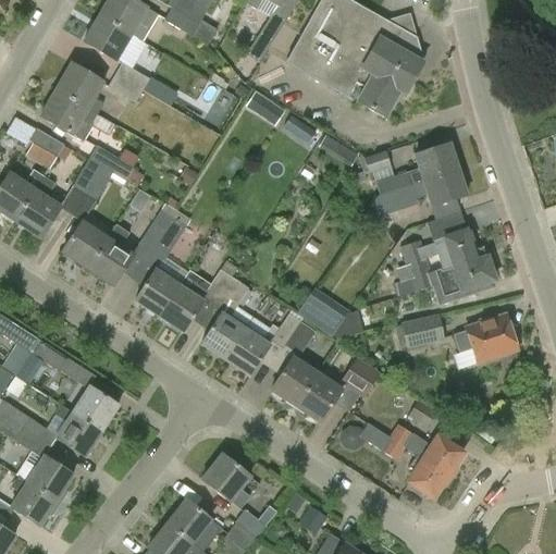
[(147,7),(135,0),(107,0),(98,15),(131,34),(147,7)]
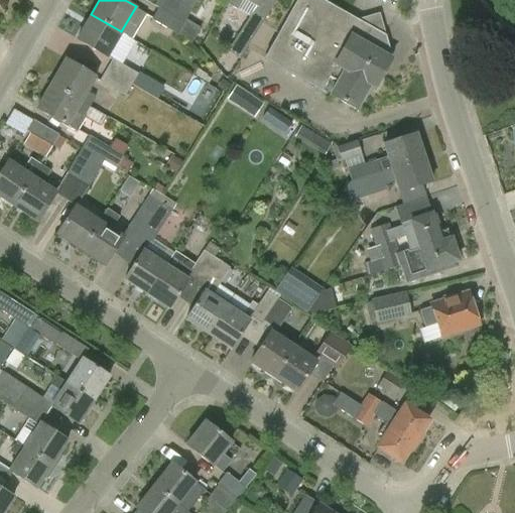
[(166,0),(162,8),(173,14),(181,0),(166,0)]
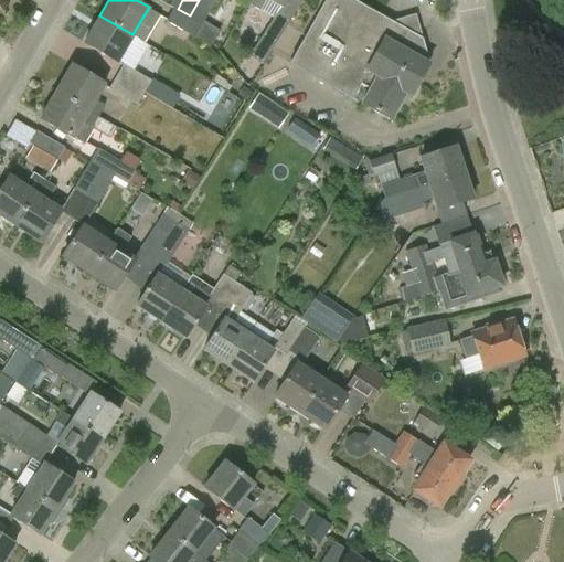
[(199,0),(190,16),(202,23),(205,19),(215,0),(199,0)]
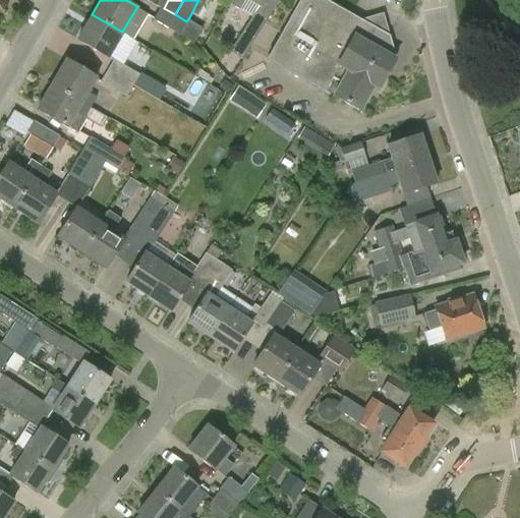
[(261,6),(264,0),(231,0),(230,2),(240,8),(245,0),(249,0),(261,6)]
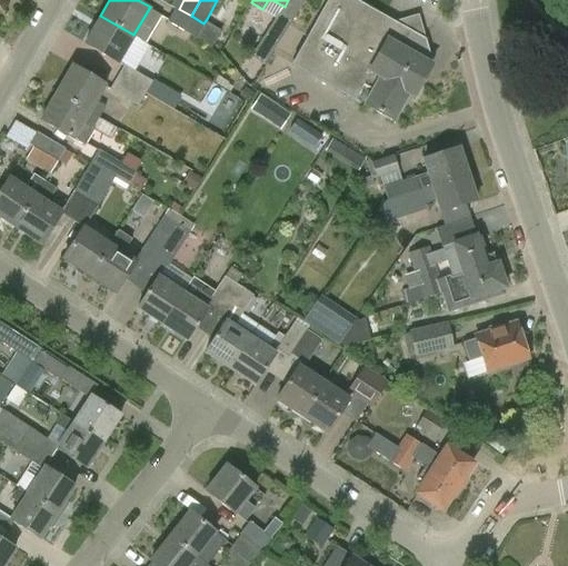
[(425,37),(358,0),(327,0),(294,61),(351,95),(385,37),(425,58),(429,51),(425,37)]
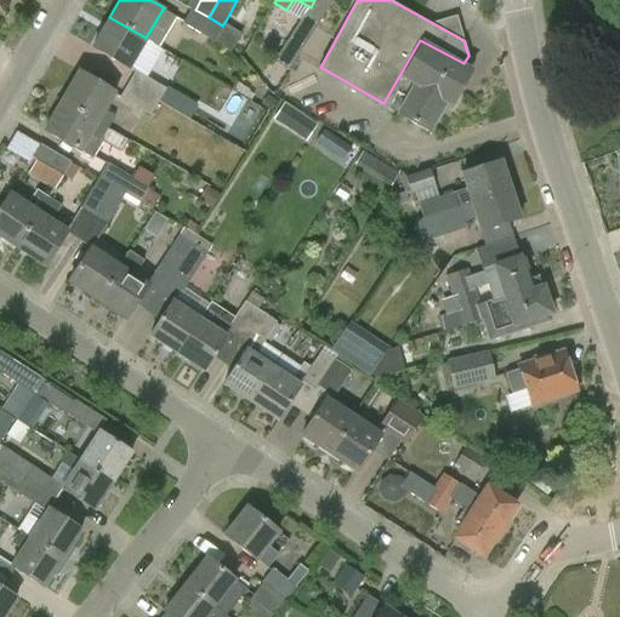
[(209,17),(195,10),(192,7),(183,21),(215,39),(222,26),(209,17)]
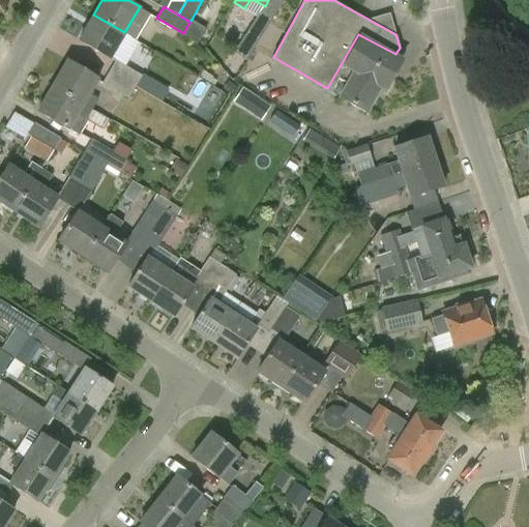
[(258,42),(273,16),(260,8),(235,51),(247,59),(258,42)]
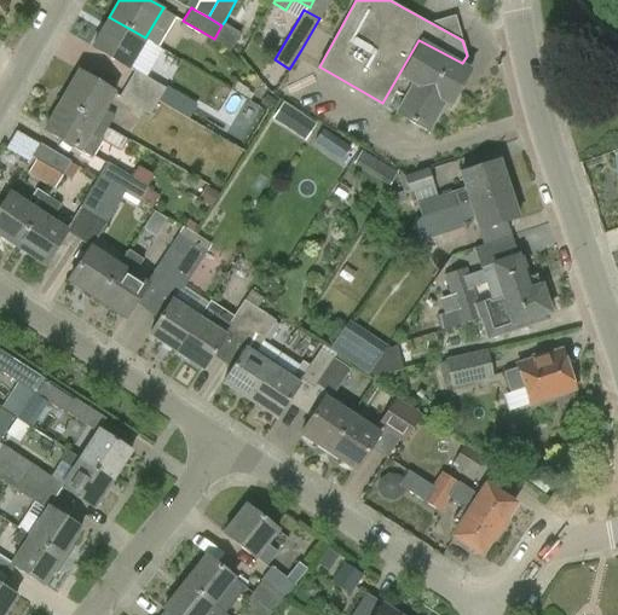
[(94,42),(130,63),(145,38),(109,17),(94,42)]
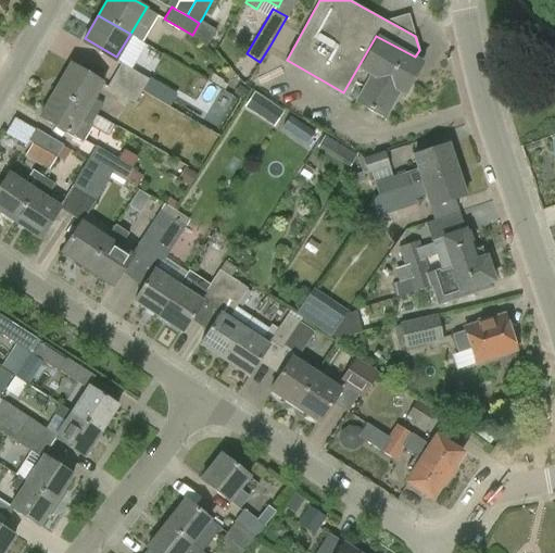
[(199,23),(192,35),(207,44),(217,27),(202,19),(199,23)]
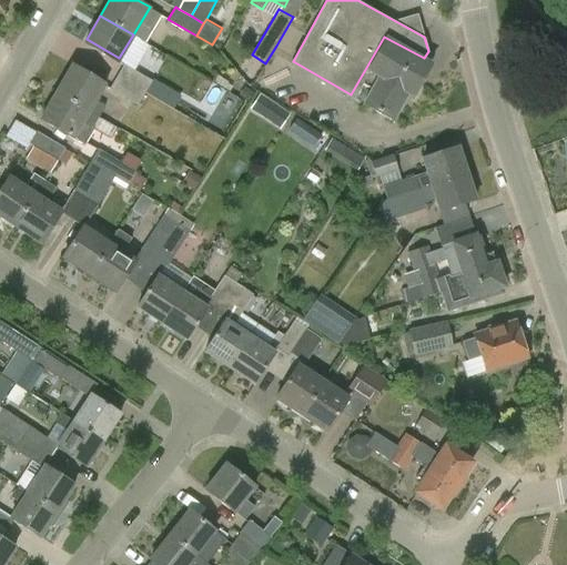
[(429,61),(424,58),(384,37),(351,94),(393,119),(408,91),(413,94),(431,61),(429,61)]
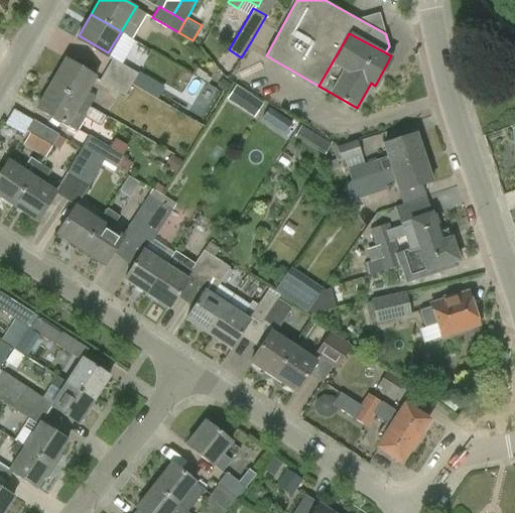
[(96,75),(66,57),(51,83),(90,106),(96,95),(87,90),(96,75)]
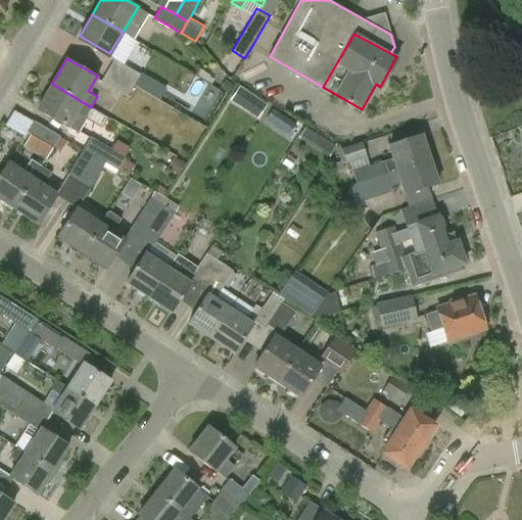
[(114,58),(108,69),(134,84),(140,74),(114,58)]
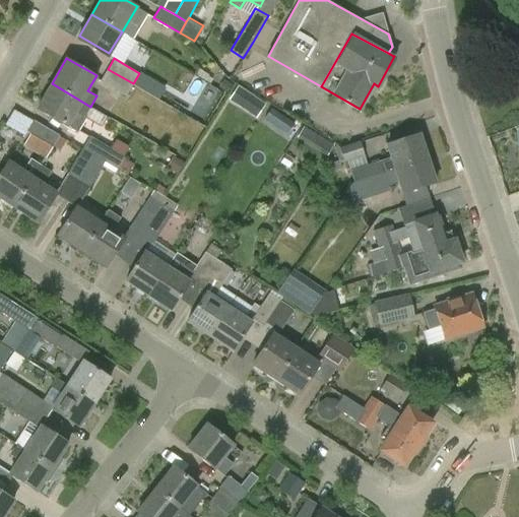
[(127,94),(133,83),(108,69),(102,79),(127,94)]
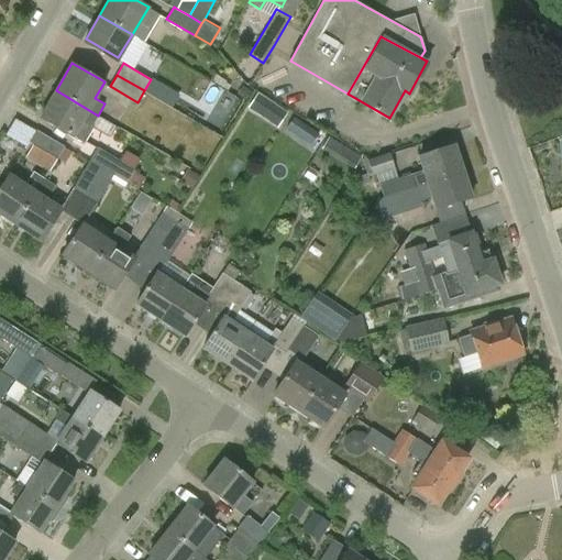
[(246,98),(252,89),(244,84),(239,91),(246,98)]
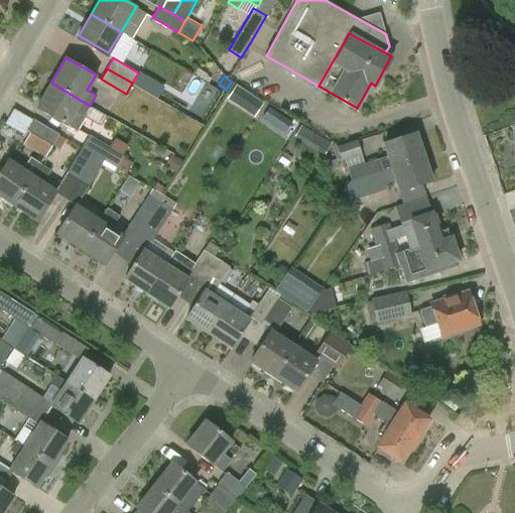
[(86,113),(90,106),(51,83),(37,106),(68,123),(78,130),(87,115),(86,113)]
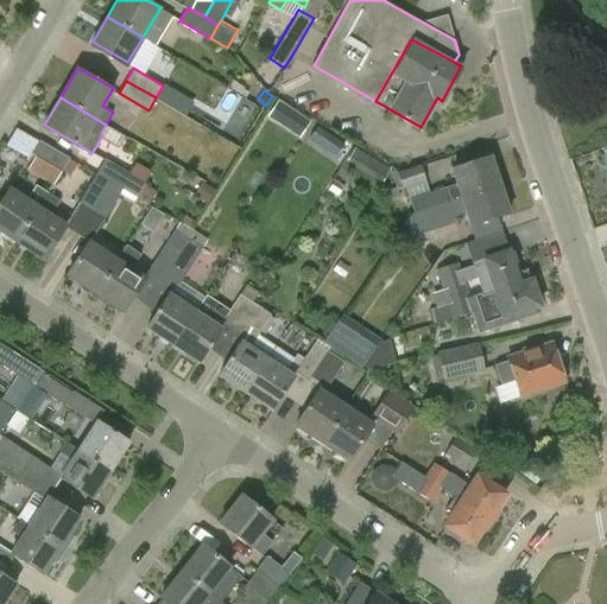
[(297,107),(282,97),(272,113),(288,122),(297,107)]
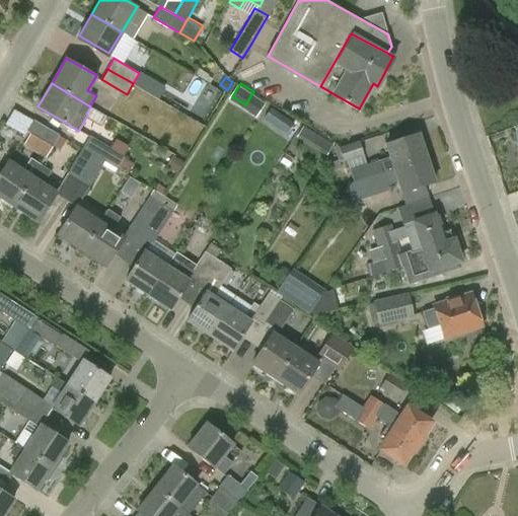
[(272,106),(265,117),(274,123),(281,113),(272,106)]
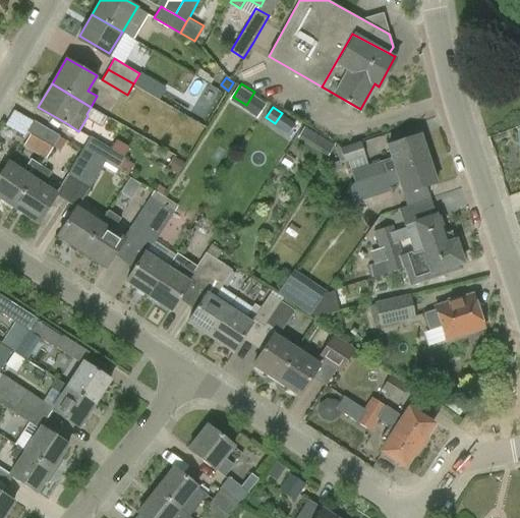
[(35,119),(29,130),(54,146),(60,133),(35,119)]
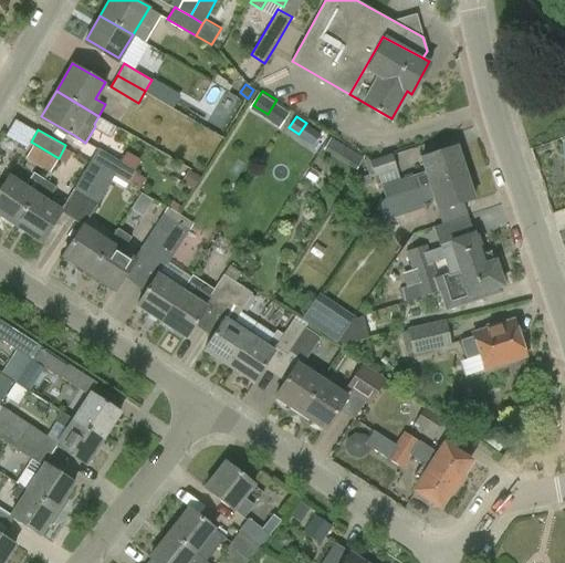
[(364,155),(331,135),(323,147),(357,167),(364,155)]
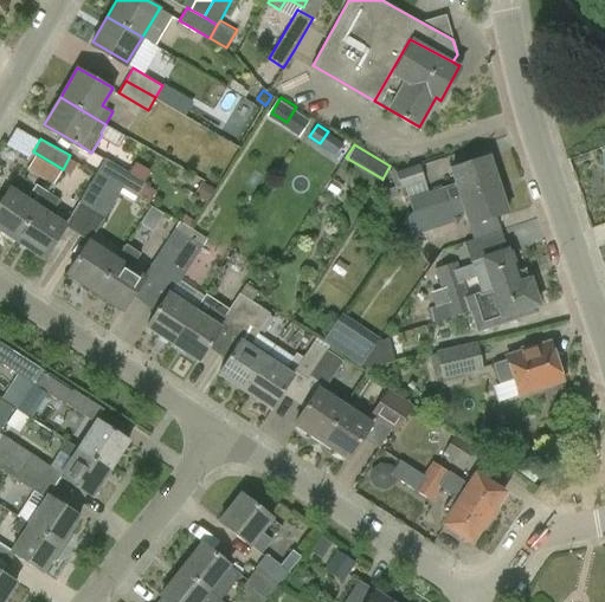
[(489,154),(451,166),(461,195),(499,182),(489,154)]
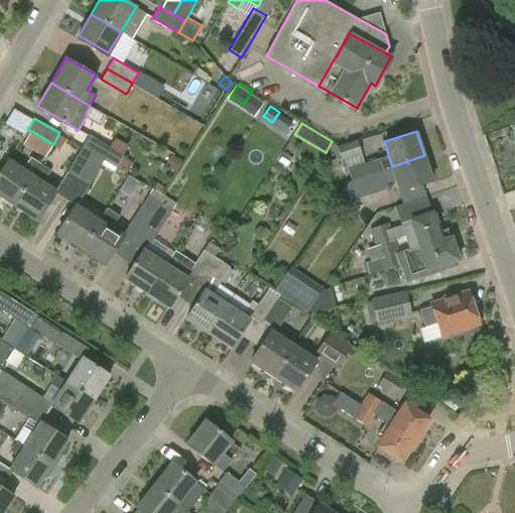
[(83,146),(94,152),(105,158),(118,166),(124,154),(90,134),(83,146)]
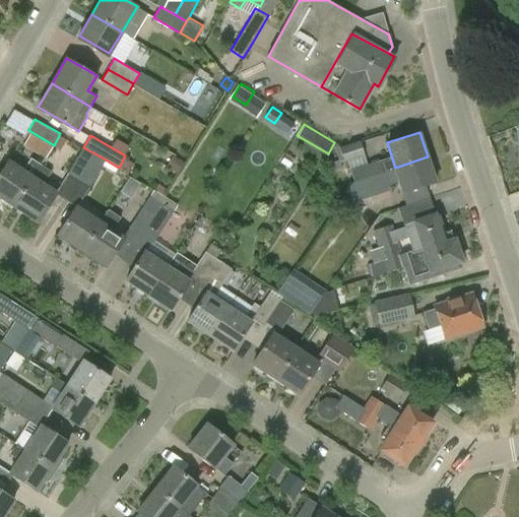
[(365,154),(361,140),(340,146),(344,160),(365,154)]
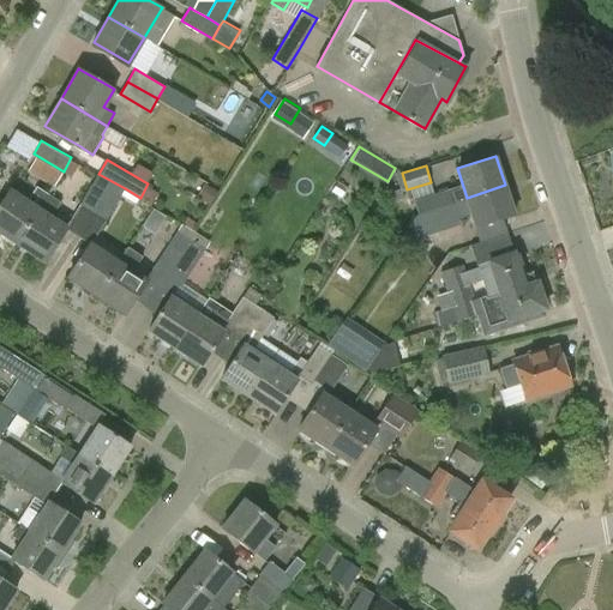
[(80,204),(94,211),(112,181),(98,174),(80,204)]
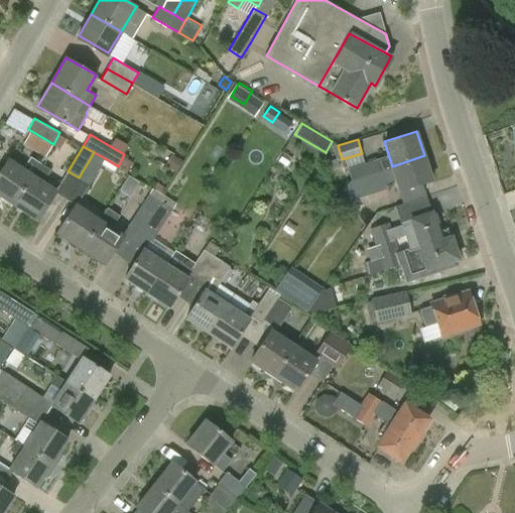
[(90,183),(105,158),(94,152),(79,177),(90,183)]
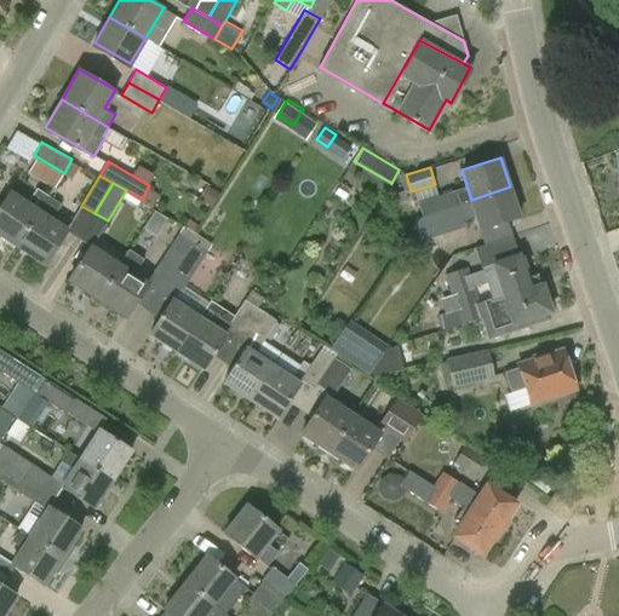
[(221,191),(208,184),(200,197),(212,205),(221,191)]
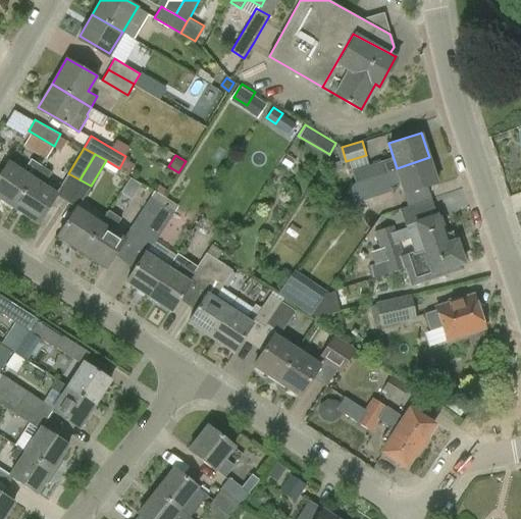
[(436,182),(429,157),(397,168),(405,192),(436,182)]
